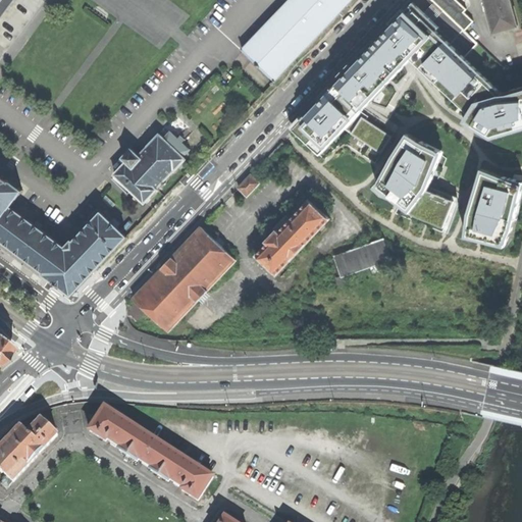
[(0,0),(0,16),(11,0),(0,0)]
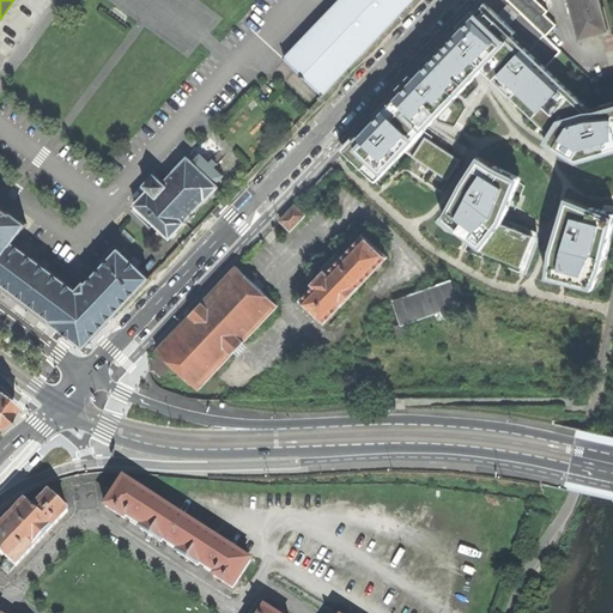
[(413,0),(339,0),(285,58),(325,95),(413,0)]
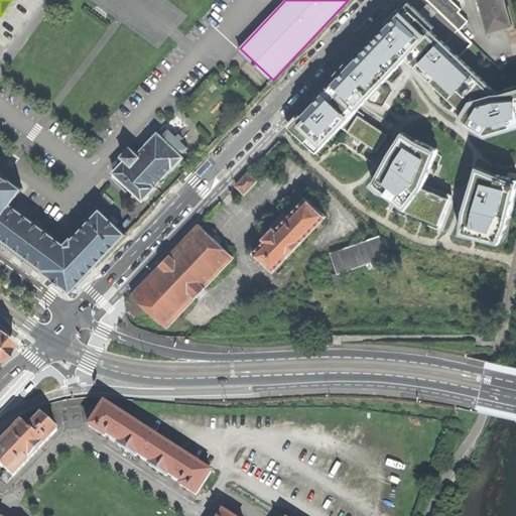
[(427,0),(459,30),(468,21),(459,11),(460,9),(450,0),(427,0)]
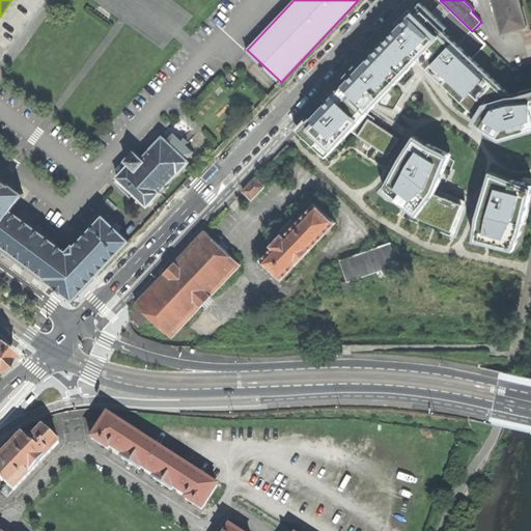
[(494,0),(503,32),(526,25),(519,0),(494,0)]
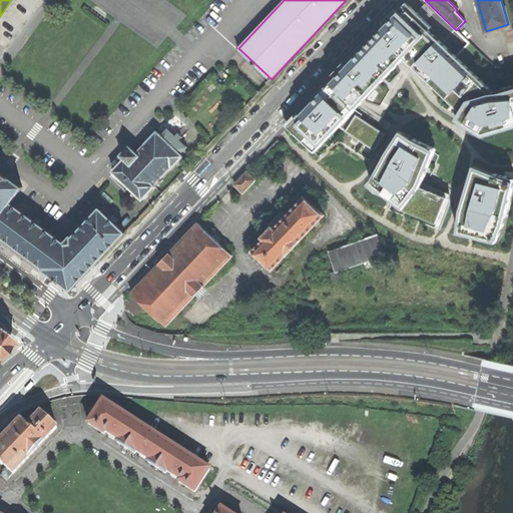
[(359,53),(332,81),(336,84),(360,105),(374,91),(392,71),(405,57),(435,85),(462,111),(457,119),(471,128),(484,136),(512,127),(512,85),(494,91),(430,30),(432,26),(407,2),(400,10),(397,8),(383,22),(386,25),(370,41),(368,39),(357,50),(359,53)]
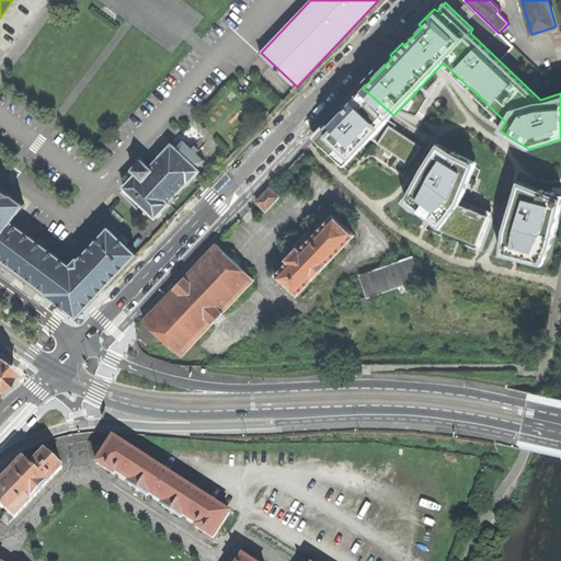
[(380,128),(393,115),(367,92),(340,122),(364,145),(380,128)]
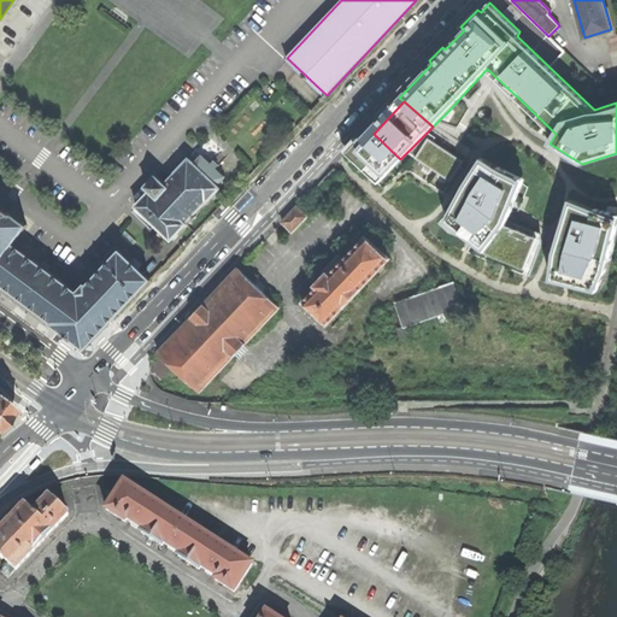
[(440,165),(452,163),(450,153),(438,156),(440,165)]
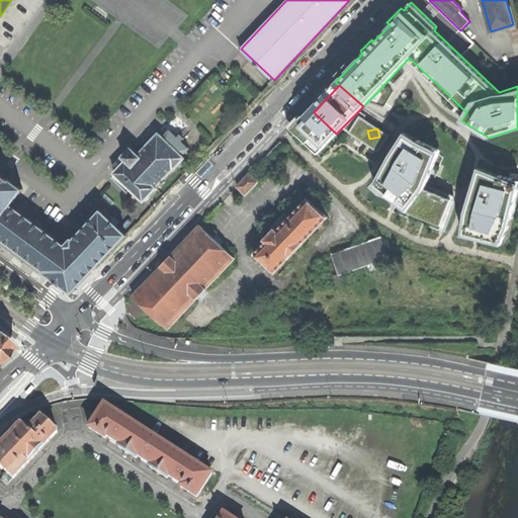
[(114,172),(144,201),(150,195),(150,194),(157,188),(157,187),(164,179),(173,169),(174,169),(185,158),(182,155),(188,149),(182,142),(184,139),(179,135),(177,137),(169,130),(163,137),(158,133),(148,144),(148,145),(139,154),(131,147),(122,156),(126,160),(114,172)]
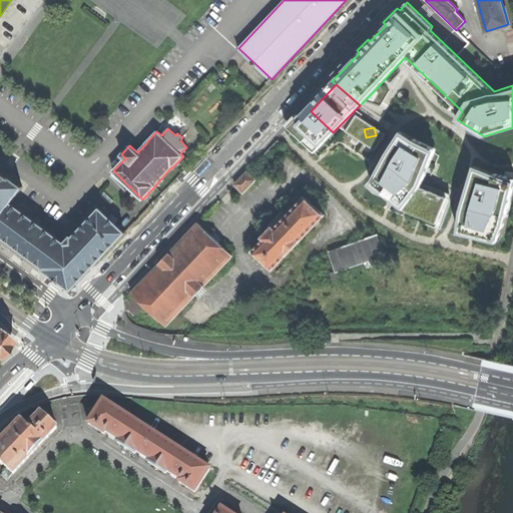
[(403,131),(374,183),(411,212),(433,183),(437,174),(446,151),(424,142),(403,131)]
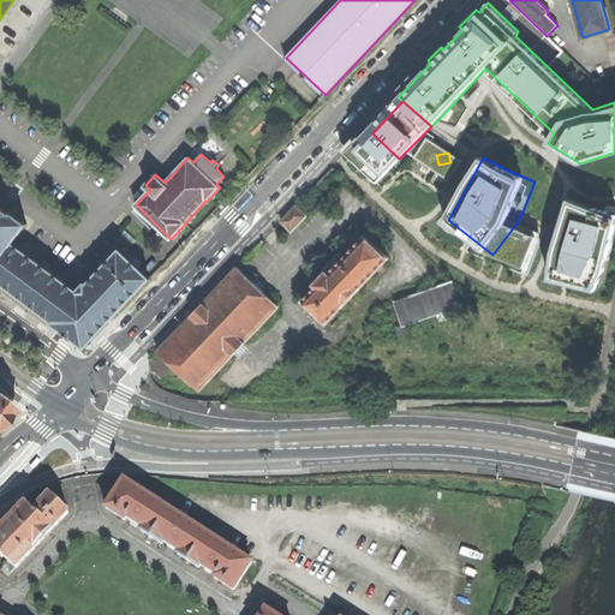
[(553,251),(549,279),(595,291),(604,270),(614,227),(610,226),(613,213),(593,208),(568,198),(557,234),(563,237),(562,243),(560,251),(553,251)]
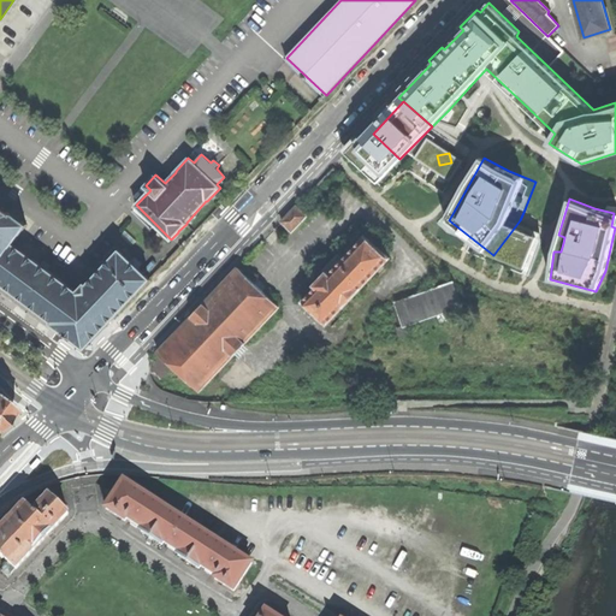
[(52,323),(84,348),(150,279),(120,250),(87,285),(86,284),(77,291),(48,270),(52,264),(46,259),(41,265),(12,243),(27,225),(0,205),(0,280),(53,320),(52,323)]
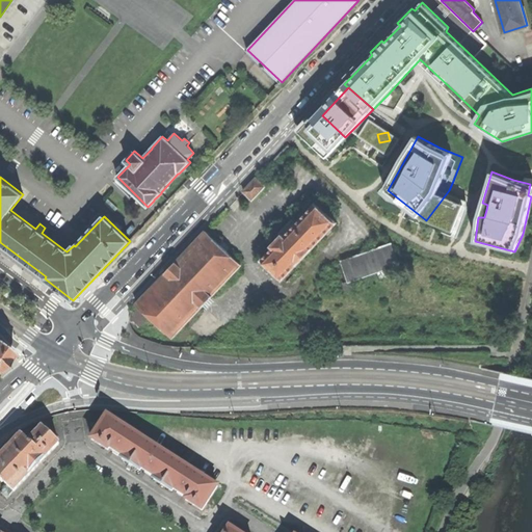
[(249,201),(264,186),(254,177),(240,191),(249,201)]
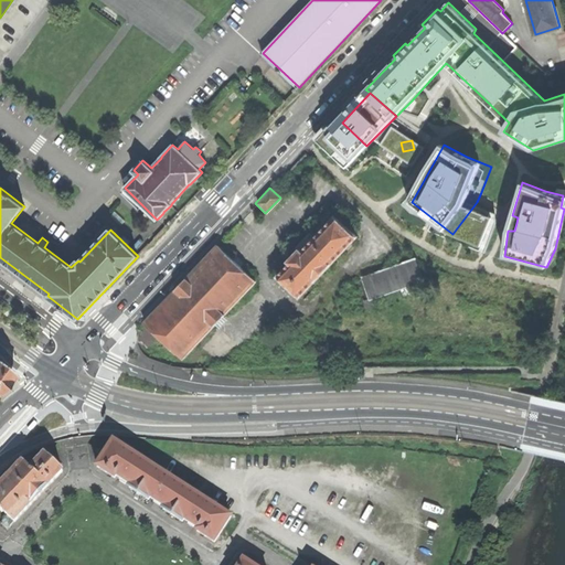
[(290,265),(278,277),(299,297),(356,238),(337,217),(316,240),(311,235),(298,248),(300,252),(296,257),(294,256),(288,262),(290,265)]
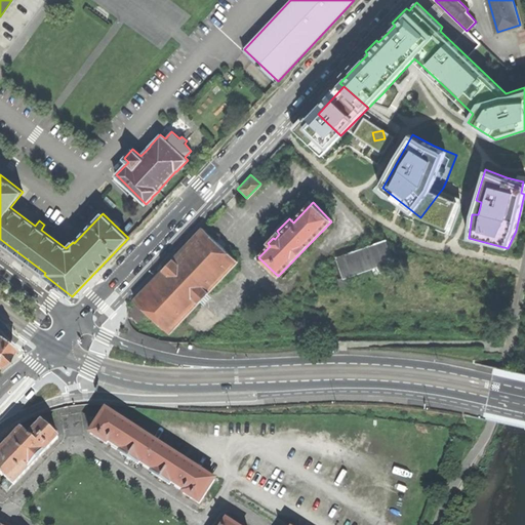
[(129,318),(136,324),(147,314),(169,334),(238,261),(202,228),(133,299),(134,300),(128,312),(129,318)]
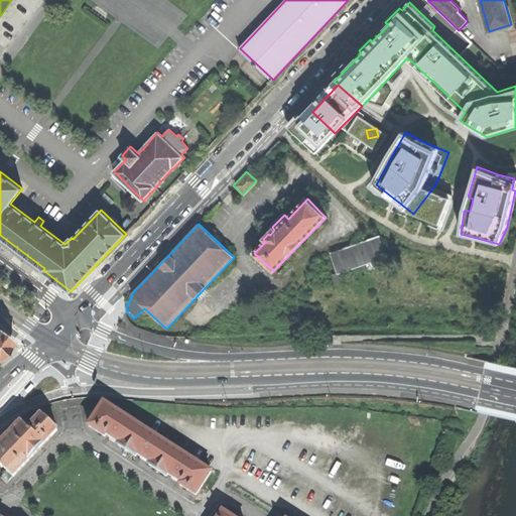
[(343,271),(403,250),(396,231),(332,253),(333,255),(330,256),(336,274),(343,271)]
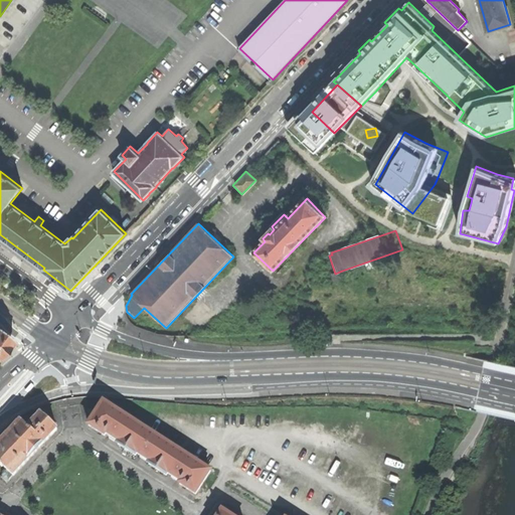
[(344,276),(342,271),(335,274),(331,276),(333,280),(344,276)]
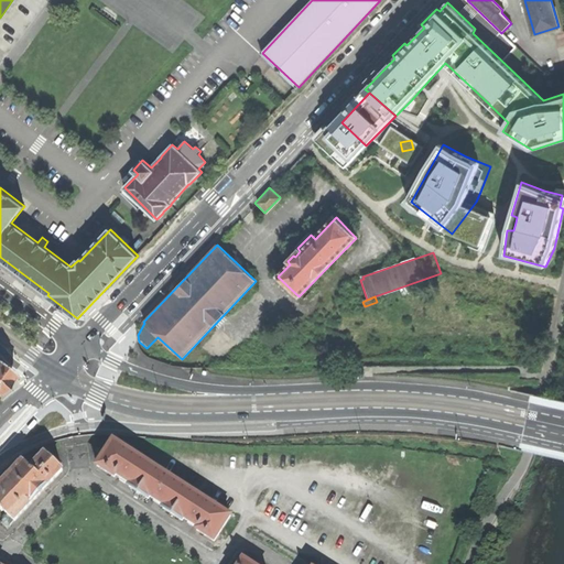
[(13,371),(0,361),(0,384),(1,383),(13,371)]
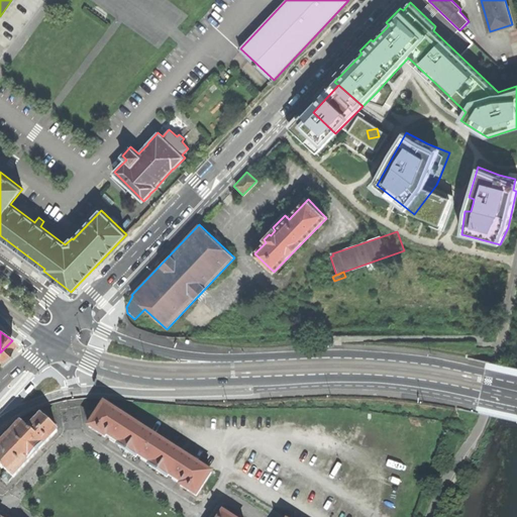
[(33,393),(36,396),(43,391),(44,389),(43,388),(42,386),(33,393)]
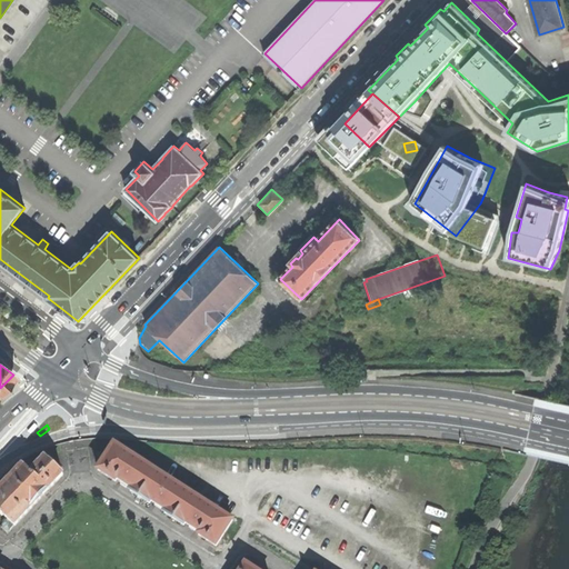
[(113,445),(97,470),(115,481),(117,479),(130,488),(129,491),(149,503),(151,501),(166,511),(163,513),(182,526),(185,523),(199,531),(198,535),(216,546),(231,520),(113,445)]
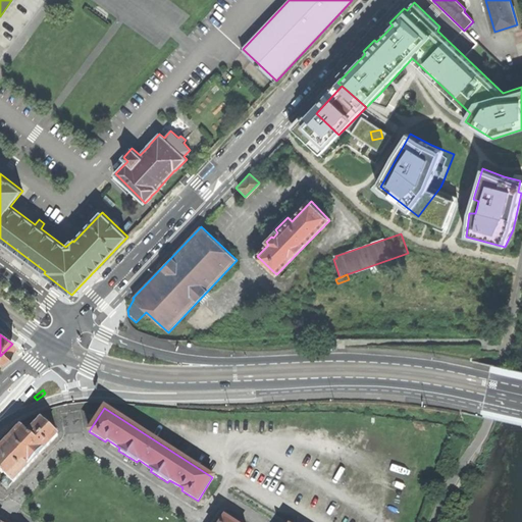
[(0,479),(8,487),(57,436),(41,421),(28,435),(20,429),(0,450),(0,479)]
